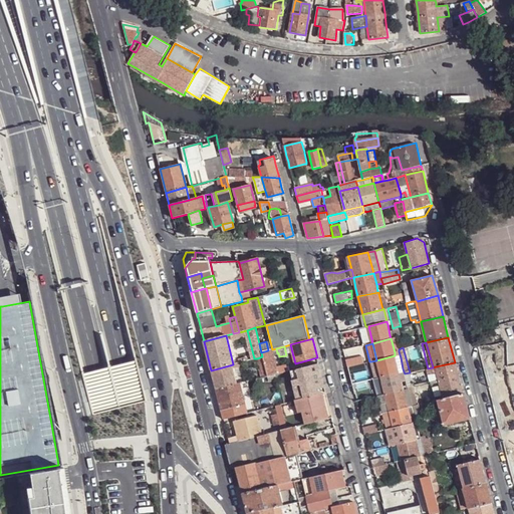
[(277,373),(278,373),(277,367),(273,354),(272,349),(268,350),(261,352),(262,356),(267,376),(277,373)]
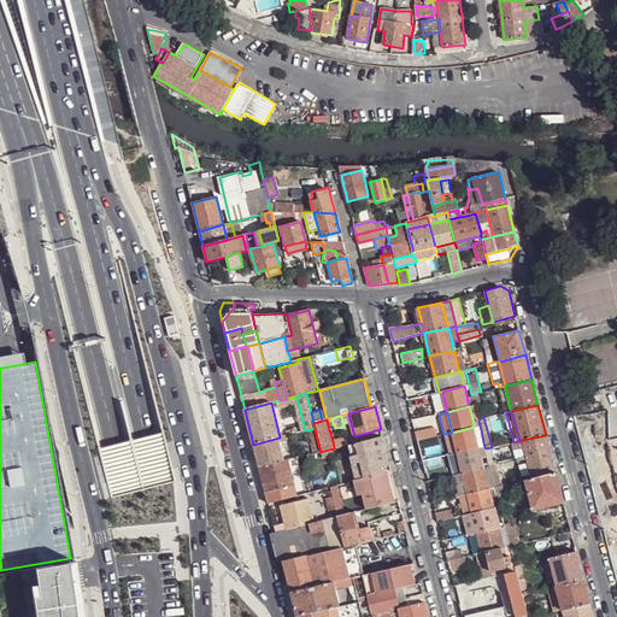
[(457,453),(480,447),(479,444),(475,430),(474,427),(452,433),(445,434),(447,444),(450,454),(457,453)]
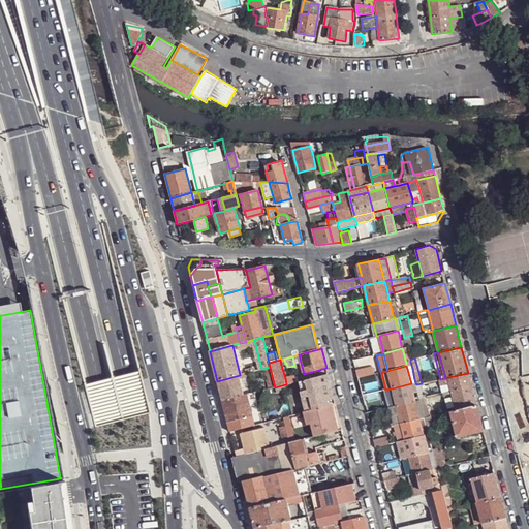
[(270,389),(275,387),(270,367),(265,369),(270,389)]
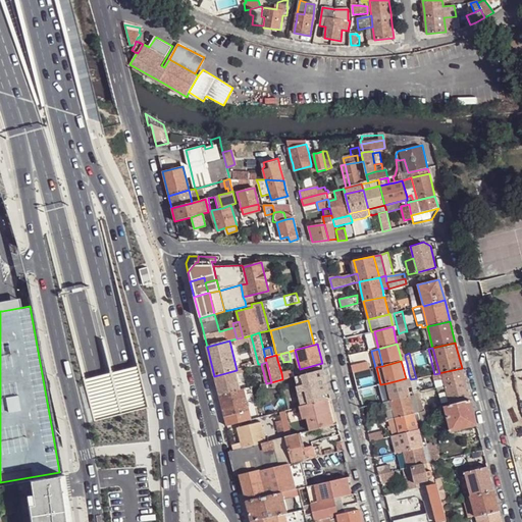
[(368,362),(352,366),(354,373),(363,370),(370,369),(368,362)]
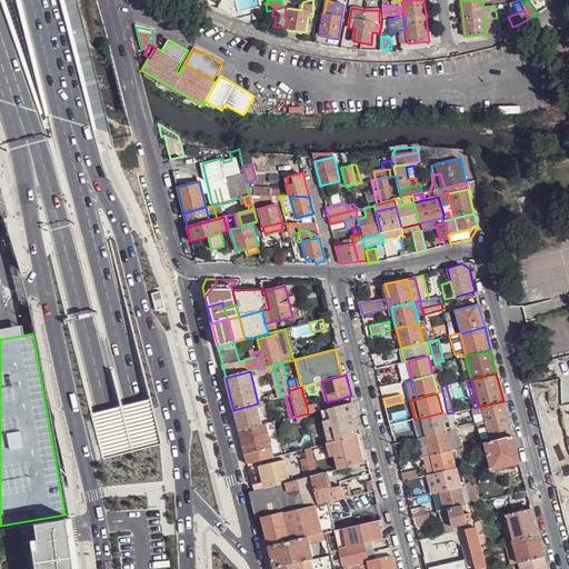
[(239,431),(262,426),(257,407),(267,405),(266,401),(258,403),(233,410),(239,431)]
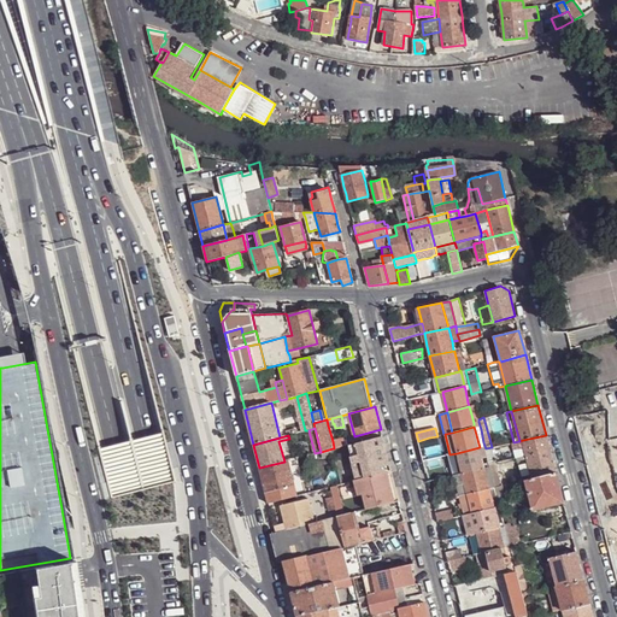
[(527,456),(550,450),(546,435),(523,440),(524,447),(526,452),(527,456)]
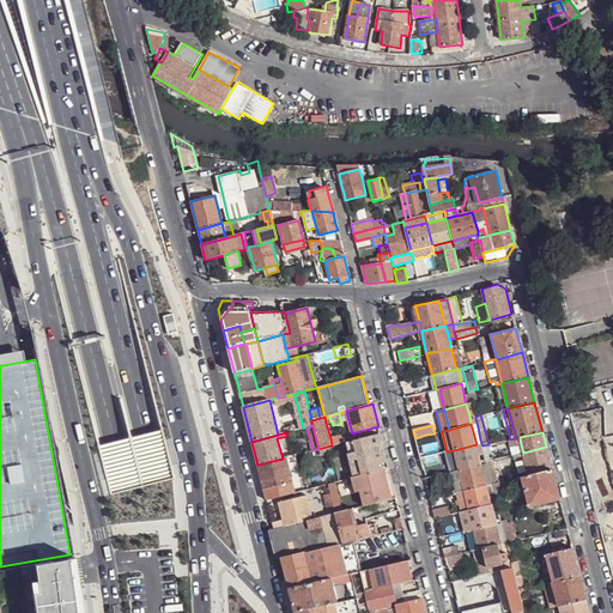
[(382,441),(380,434),(346,442),(349,449),(382,441)]
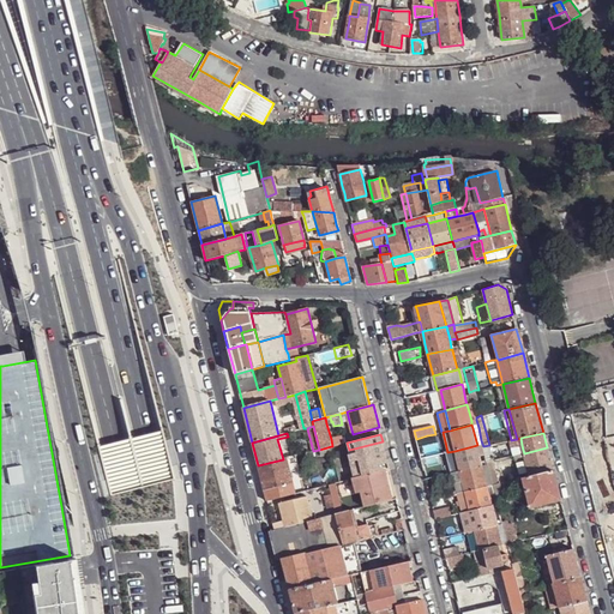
[(332,446),(344,443),(343,439),(343,437),(331,439),(332,446)]
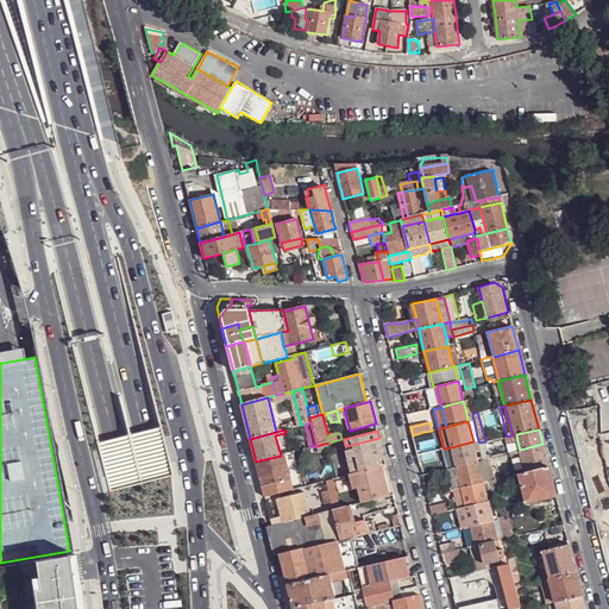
[(382,466),(387,466),(380,438),(346,446),(353,473),(355,473),(359,472),(382,466)]
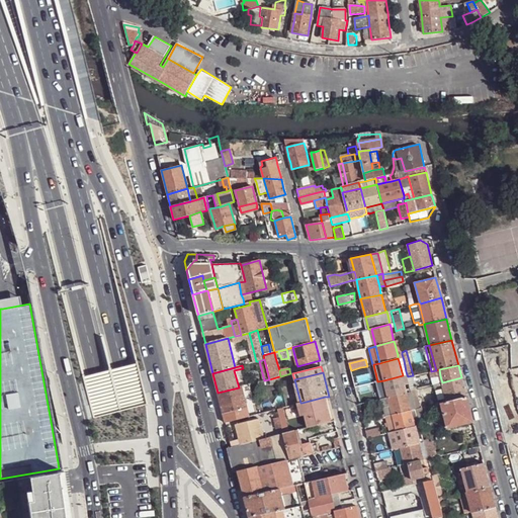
[(377,381),(375,372),(367,373),(369,383),(377,381)]
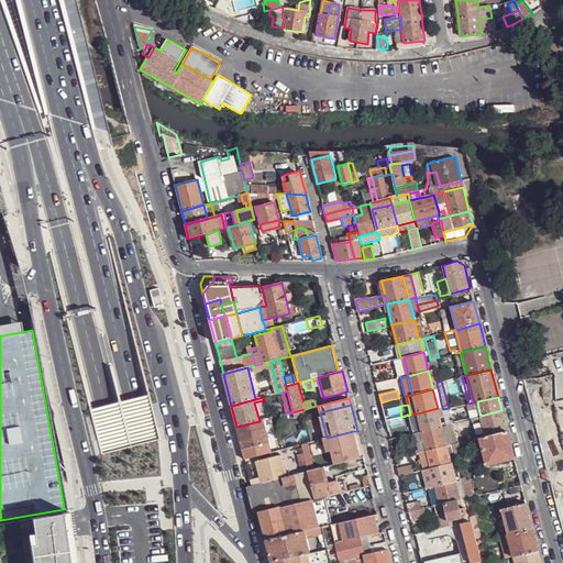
[(422,431),(442,427),(441,423),(439,411),(438,408),(417,414),(419,420),(422,431)]
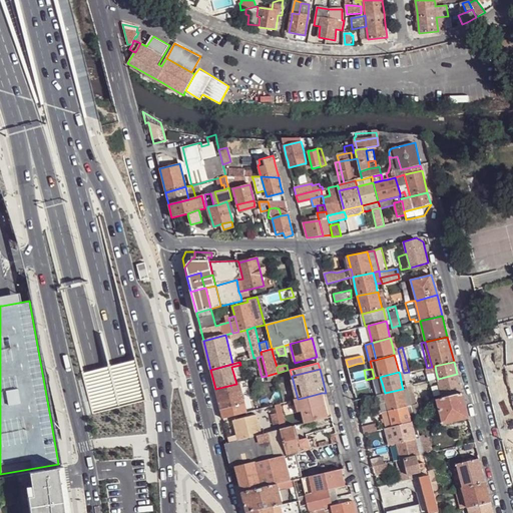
[(407,386),(412,385),(409,372),(404,373),(404,374),(407,385),(407,386)]
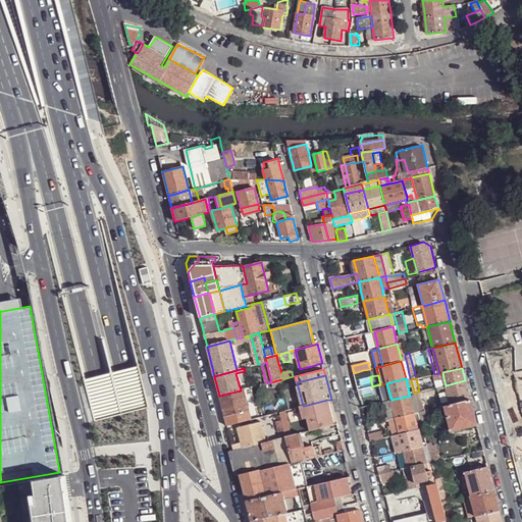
[(451,405),(470,400),(465,380),(446,385),(449,397),(451,405)]
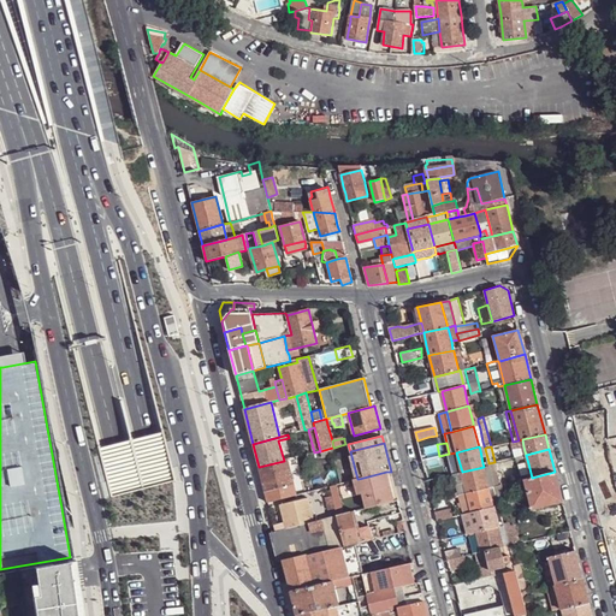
[(521,471),(529,468),(526,455),(521,455),(517,456),(521,471)]
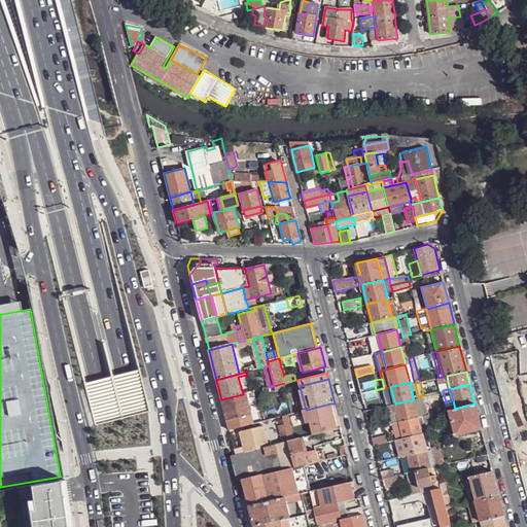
[(229,429),(253,423),(245,393),(243,394),(221,399),(229,429)]
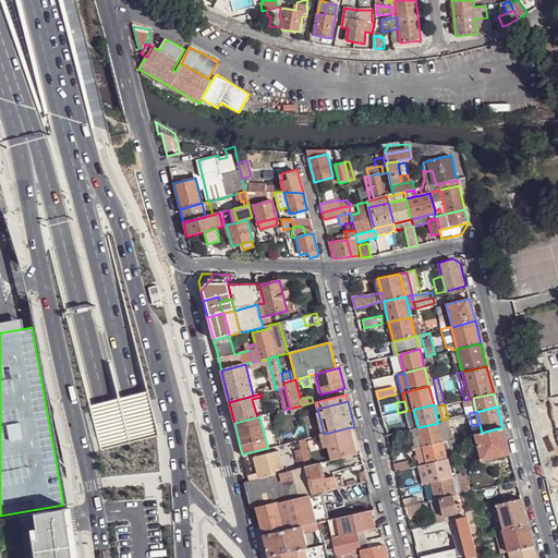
[(411,429),(419,427),(415,416),(408,419),(411,429)]
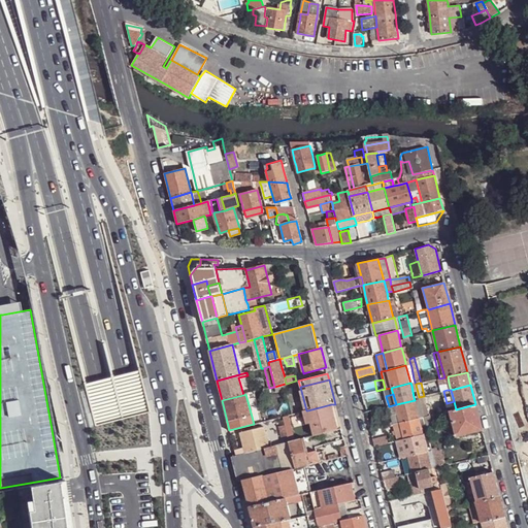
[(438,414),(438,409),(427,411),(424,396),(419,397),(420,399),(421,402),(424,417),(432,415),(438,414)]
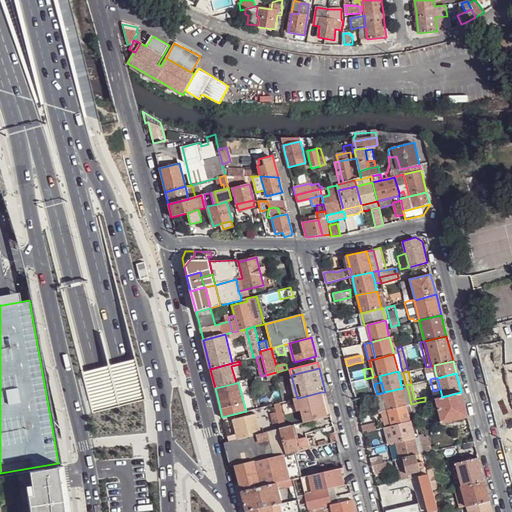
[(388,410),(407,405),(403,391),(402,388),(384,392),(386,401),(388,410)]
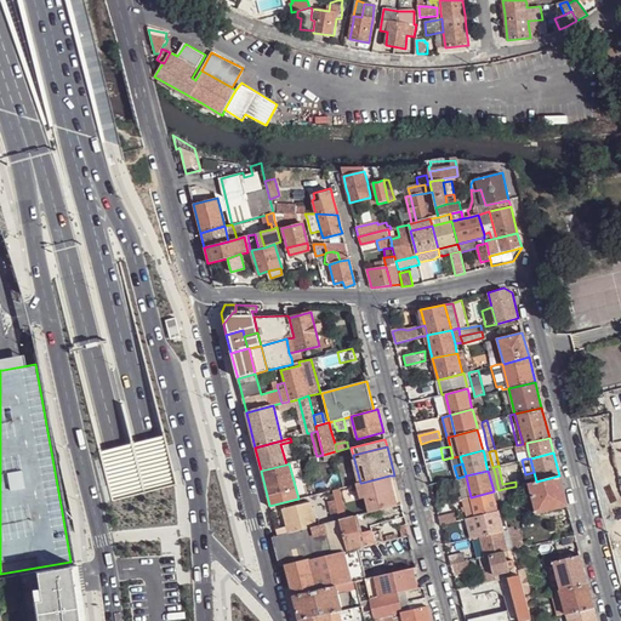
[(494,491),(499,490),(495,473),(489,474),(494,491)]
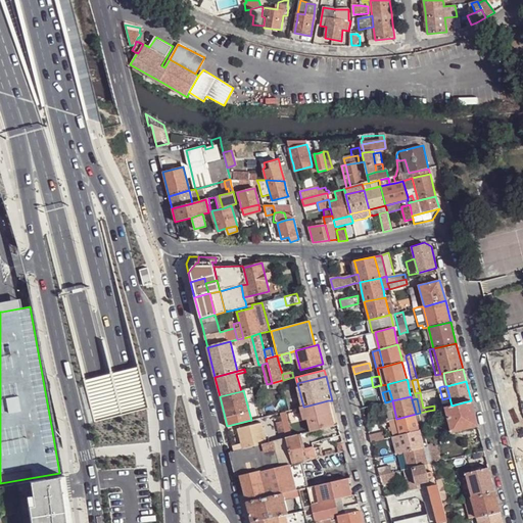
[(334,425),(328,400),(308,406),(313,423),(310,423),(311,431),(334,425)]
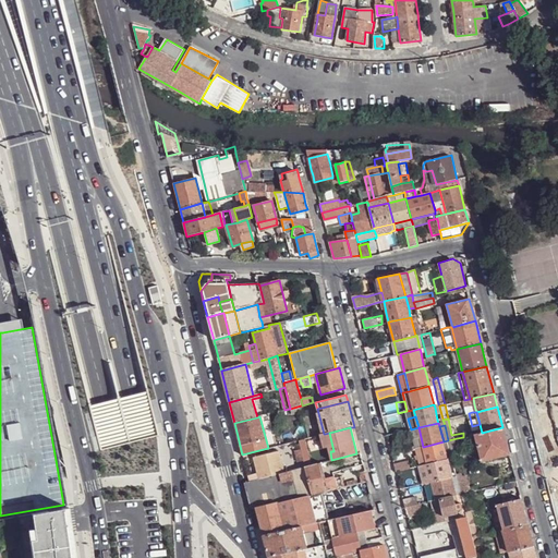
[(350,427),(356,453),(361,452),(354,427),(350,427)]
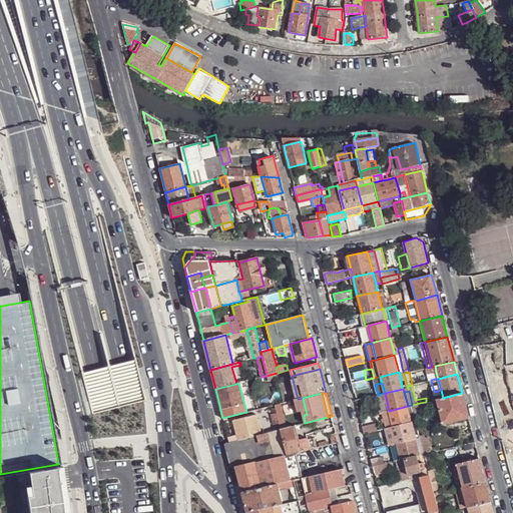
[(380,404),(387,402),(385,393),(378,395),(380,404)]
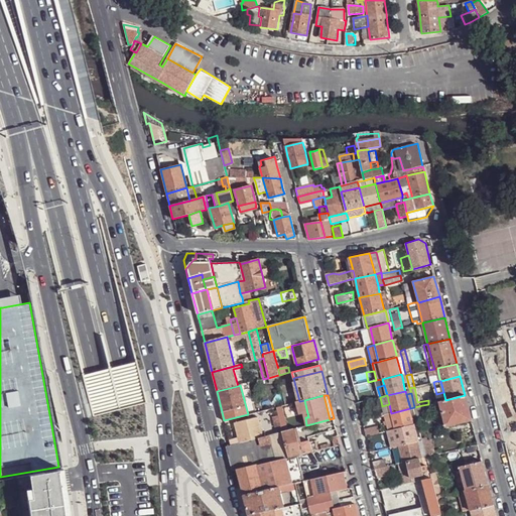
[(445,426),(472,420),(465,395),(445,400),(439,401),(445,426)]
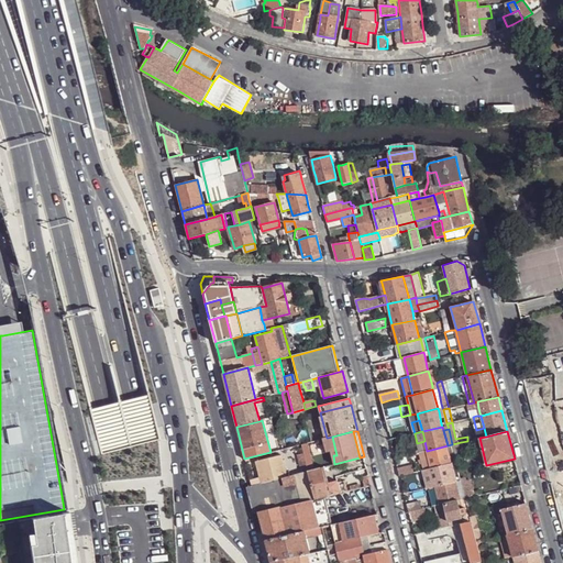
[(424,441),(417,443),(419,452),(420,452),(427,451),(424,441)]
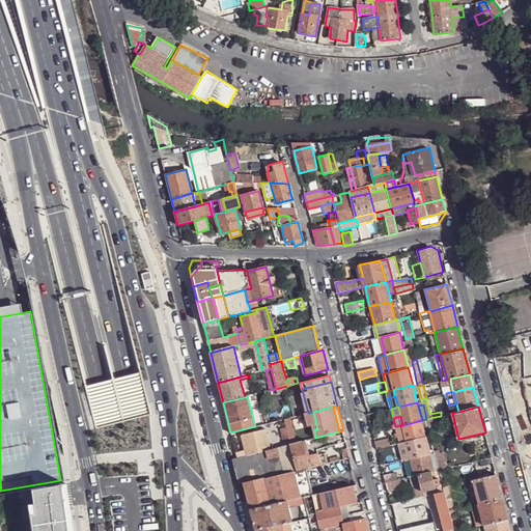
[(436,421),(435,417),(426,419),(427,422),(429,432),(430,436),(439,434),(436,421)]
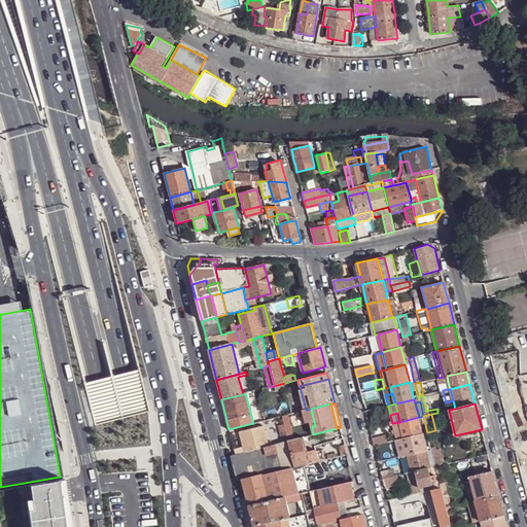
[(288,441),(294,440),(288,415),(282,416),(286,435),(287,437),(288,441)]
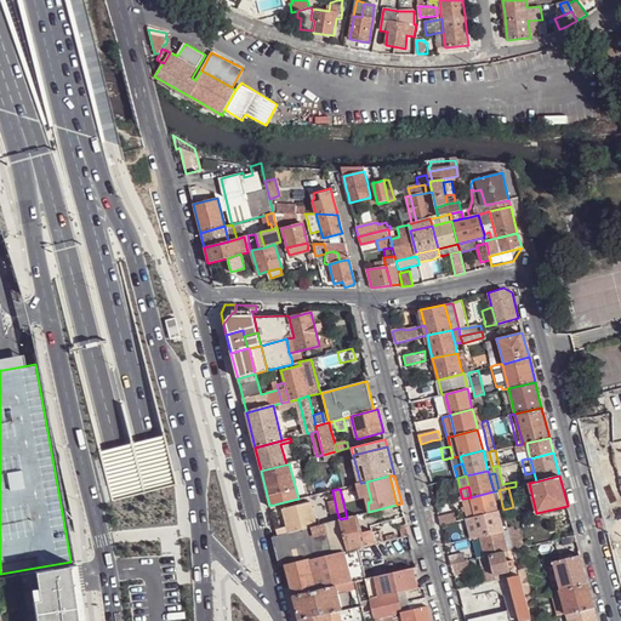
[(331,514),(337,513),(332,490),(326,493),(328,499),(331,514)]
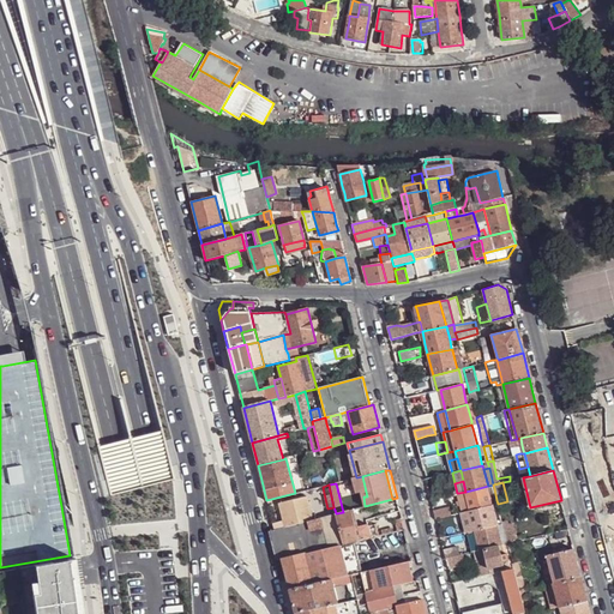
[(470,511),(492,506),(492,501),(488,489),(488,486),(465,492),(458,493),(462,513),(464,512),(470,511)]
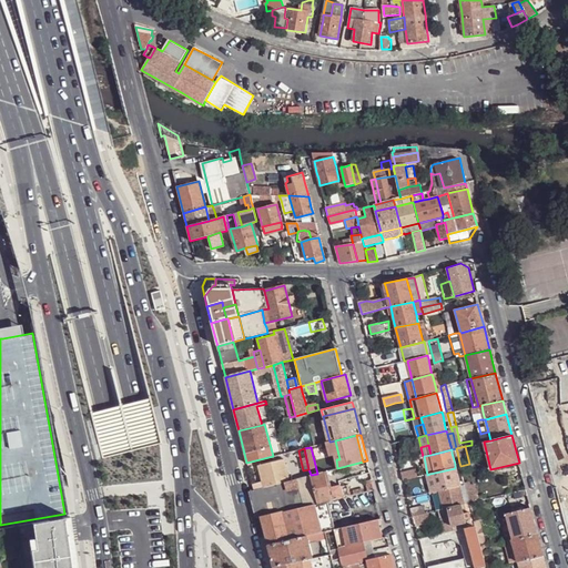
[(285,459),(300,456),(298,450),(283,454),(284,458),(285,459)]
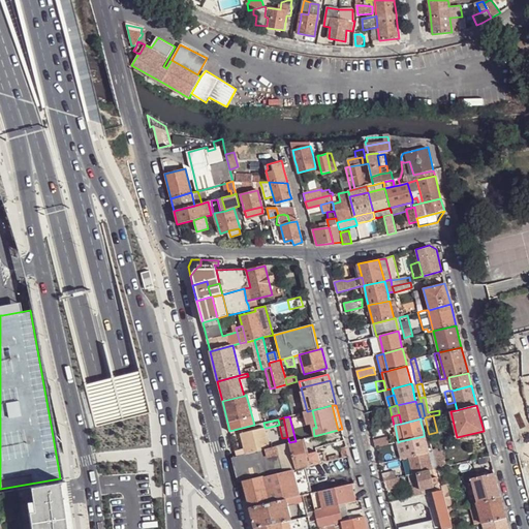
[(245,454),(271,447),(266,428),(265,427),(240,433),(244,449),(245,454)]
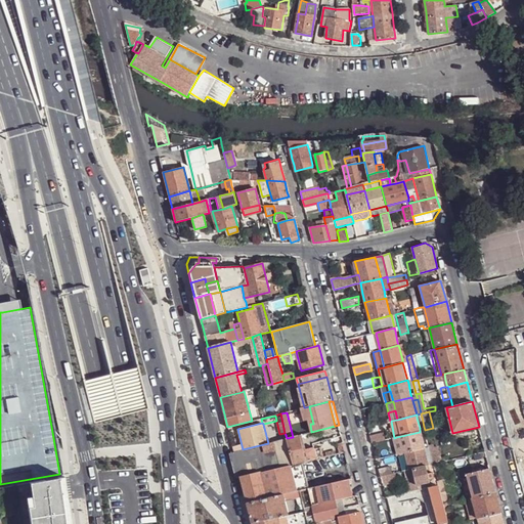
[(405,452),(425,448),(424,445),(421,434),(420,432),(401,436),(403,442),(405,452)]
